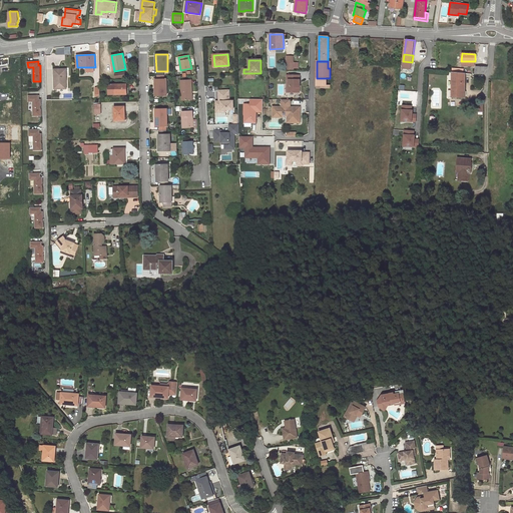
[(66,68),(54,68),(54,88),(66,88),(66,68)]
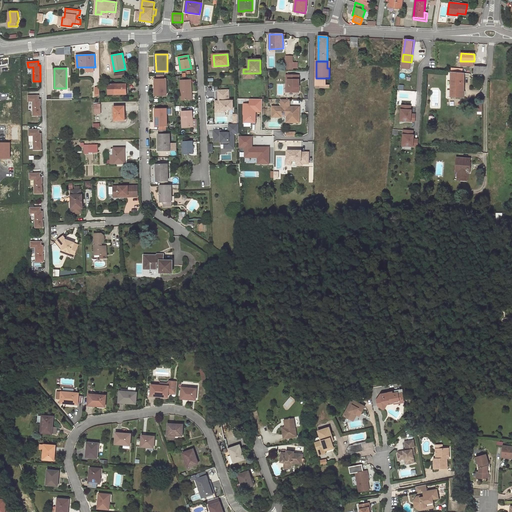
[(464,73),(451,72),(451,90),(451,96),(464,96),(464,76),(464,73)]
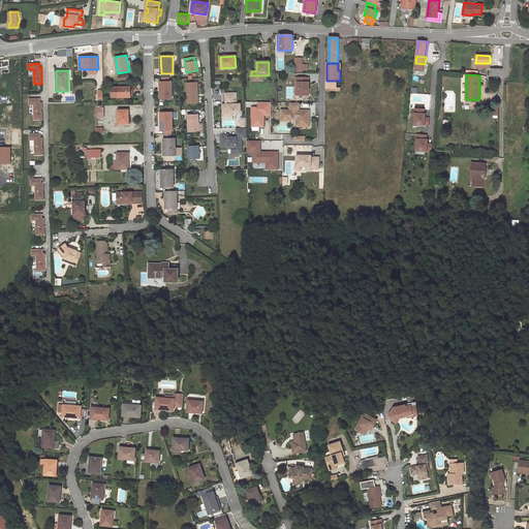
[(298,82),(298,95),(309,95),(309,78),(296,78),(296,82),(298,82)]
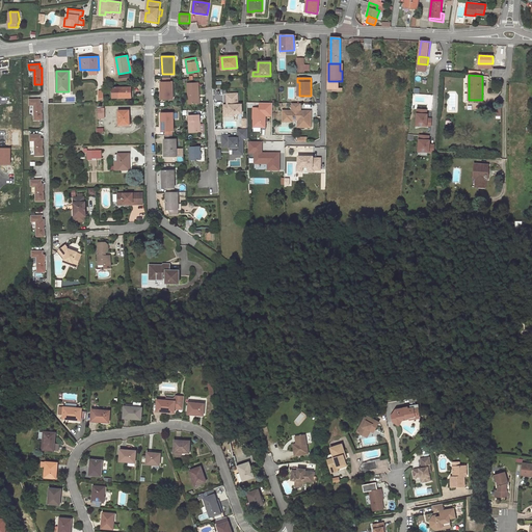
[(170,81),(163,82),(161,82),(161,100),(173,100),(173,82),(170,81)]
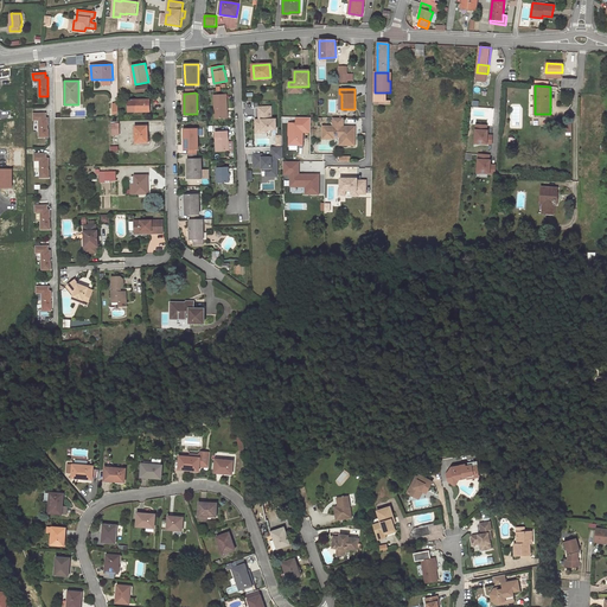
[(225,108),(227,108),(227,94),(213,95),(215,119),(225,117),(225,108)]
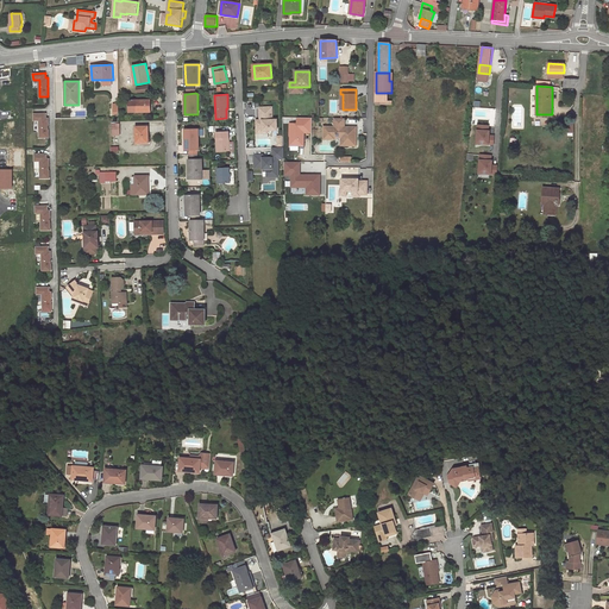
[(151,100),(129,100),(129,112),(155,112),(155,105),(151,105),(151,100)]
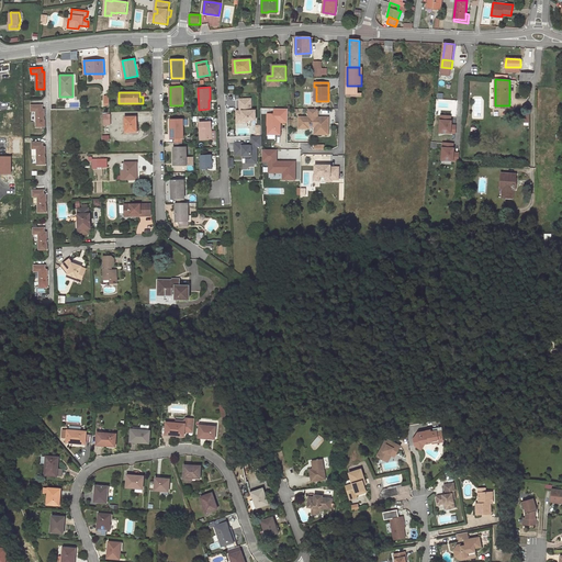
[(247,120),(256,120),(256,110),(251,110),(251,99),(239,99),(239,111),(237,111),(238,113),(237,113),(237,119),(243,119),(243,120),(247,120)]
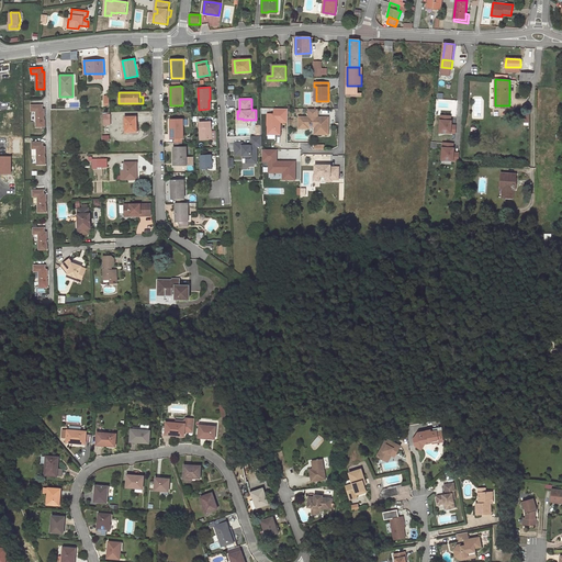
[(43,105),(32,105),(32,111),(37,111),(37,127),(46,126),(45,109),(43,110),(43,105)]
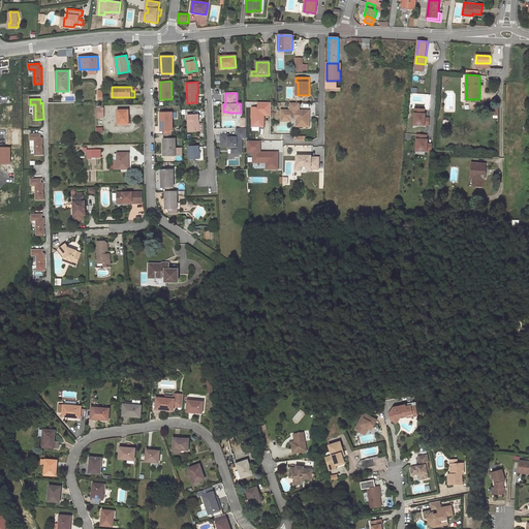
[(258,102),(258,107),(252,107),(252,118),(252,126),(263,127),(263,121),(262,121),(262,119),(263,119),(263,115),(271,115),(271,102),(258,102)]
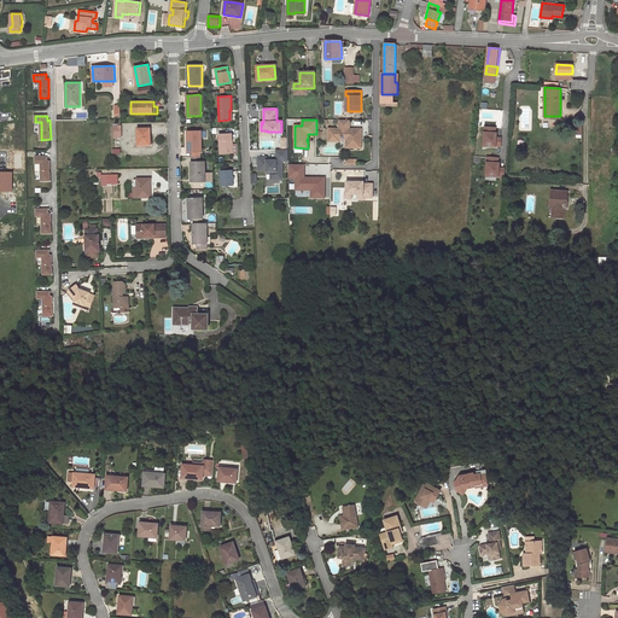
[(349,128),(349,120),(338,120),(338,128),(327,128),(327,141),(339,141),(339,140),(345,140),(350,140),(350,147),(361,147),(361,134),(359,134),(359,128),(353,128),(353,130),(349,130),(349,128)]
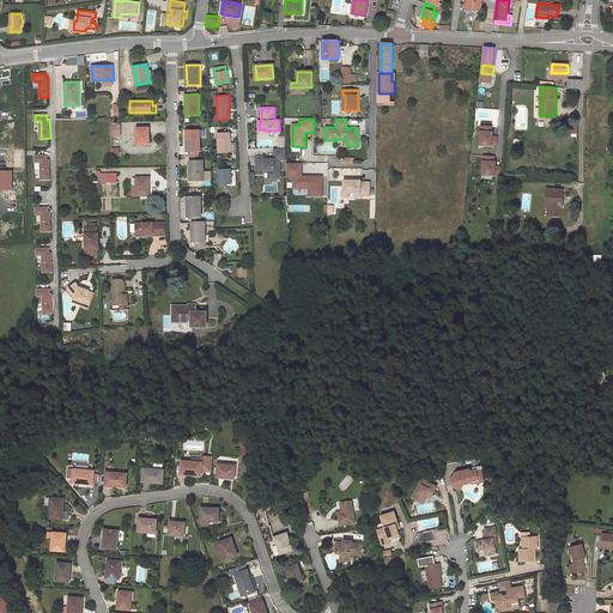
[(480,141),(486,143),(485,144),(497,145),(498,137),(492,137),(492,126),(481,126),(480,141)]
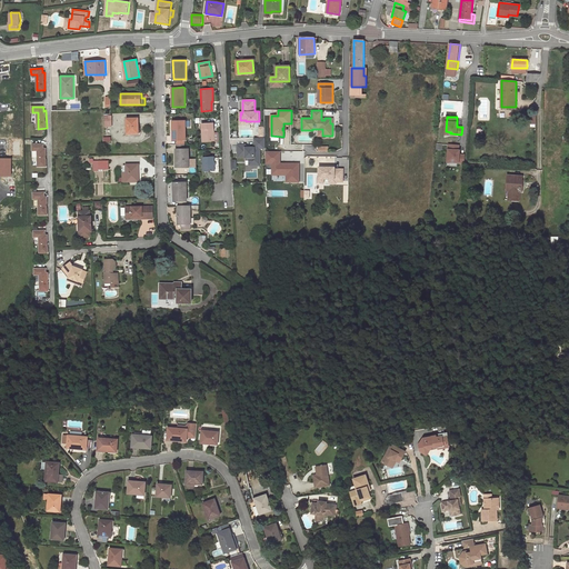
[(138,118),(127,118),(127,133),(139,132),(138,118)]
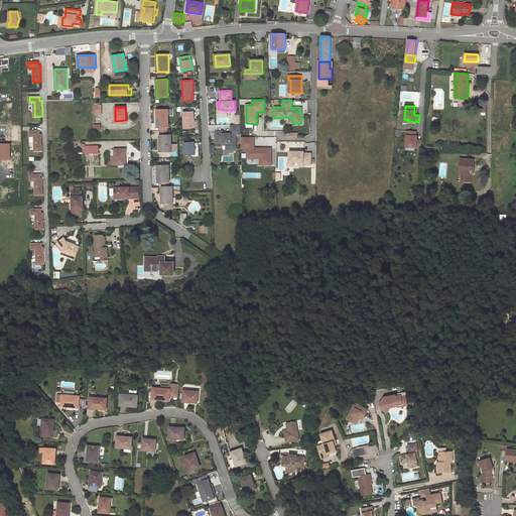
[(160,127),(168,127),(168,109),(156,110),(156,127),(160,127)]
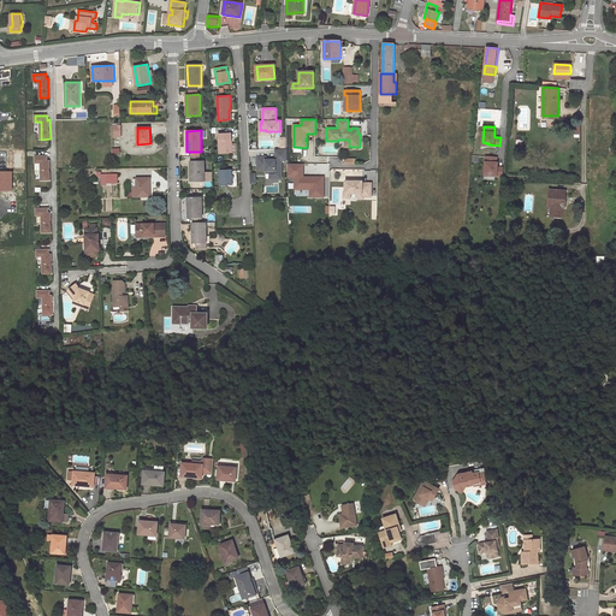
[(230,144),(232,143),(231,132),(219,134),(219,153),(232,152),(232,147),(230,147),(230,144)]
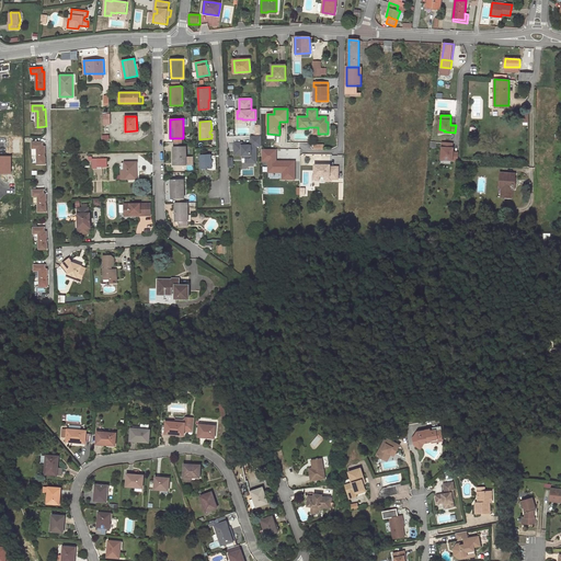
[(256,158),(256,145),(262,145),(262,135),(251,135),(252,145),(243,145),(243,142),(235,142),(236,155),(242,153),(243,158),(247,158),(256,158)]
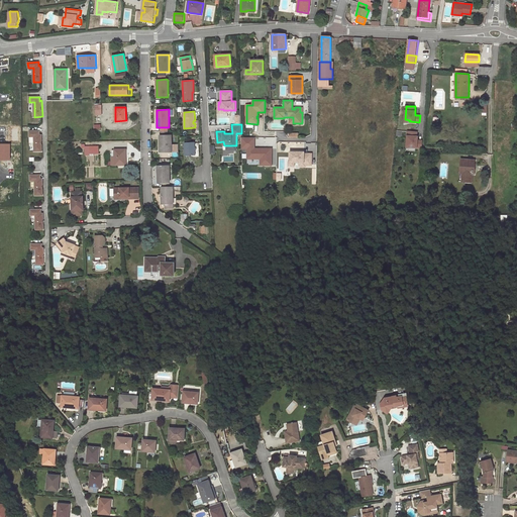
[(40,131),(29,131),(30,136),(35,136),(35,151),(42,150),(42,135),(40,135),(40,131)]
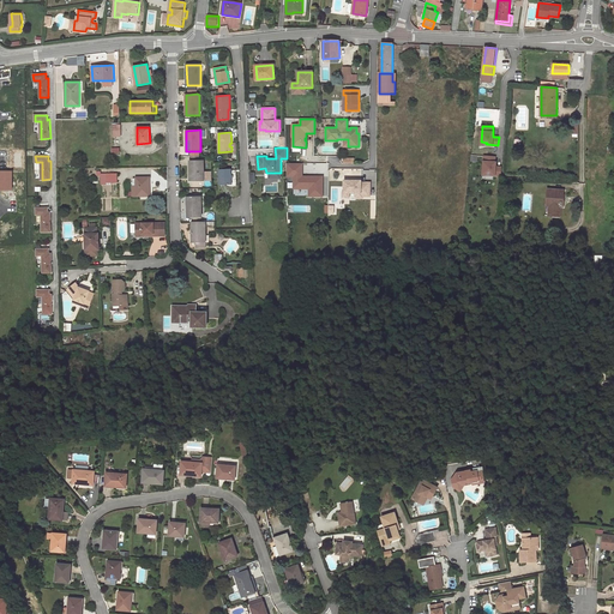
[(483,172),(489,173),(488,175),(501,175),(503,167),(495,167),(495,157),(485,156),(483,172)]
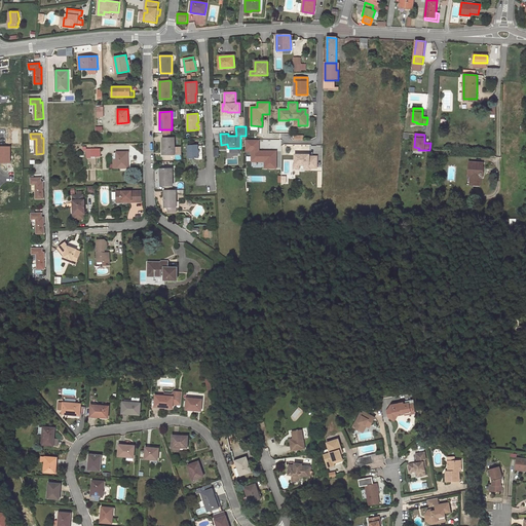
[(172,137),(163,137),(162,137),(162,155),(175,155),(175,137),(172,137)]
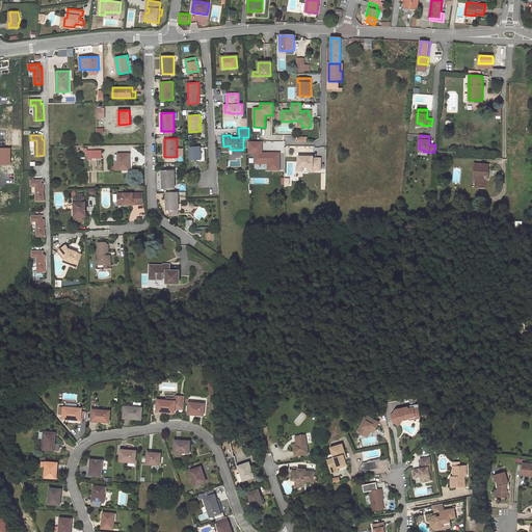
[(260,159),(260,163),(268,163),(268,169),(280,169),(280,153),(268,153),(268,154),(266,154),(266,153),(262,153),(262,141),(248,141),(249,153),(255,153),(255,159),(260,159)]
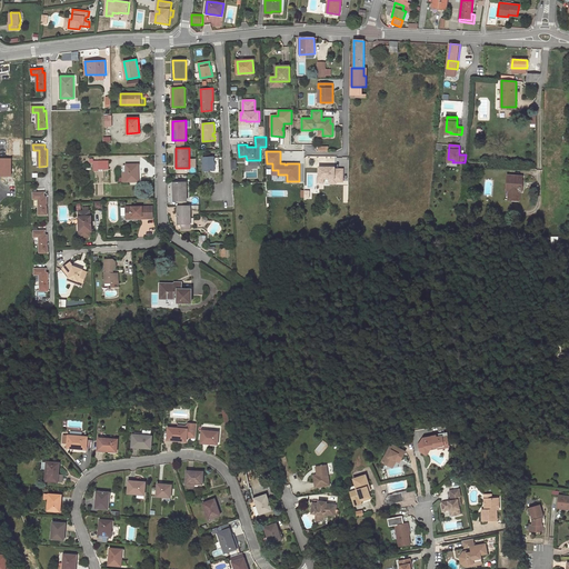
[(215,171),(215,159),(213,156),(203,157),(203,162),(205,170),(205,171),(211,171),(215,171)]
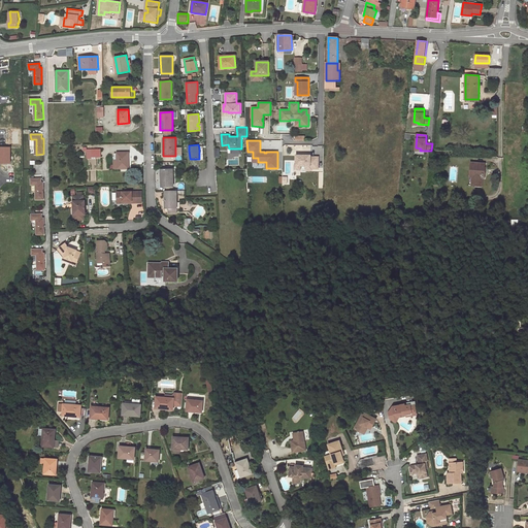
[(10,146),(0,147),(1,164),(11,163),(10,146)]
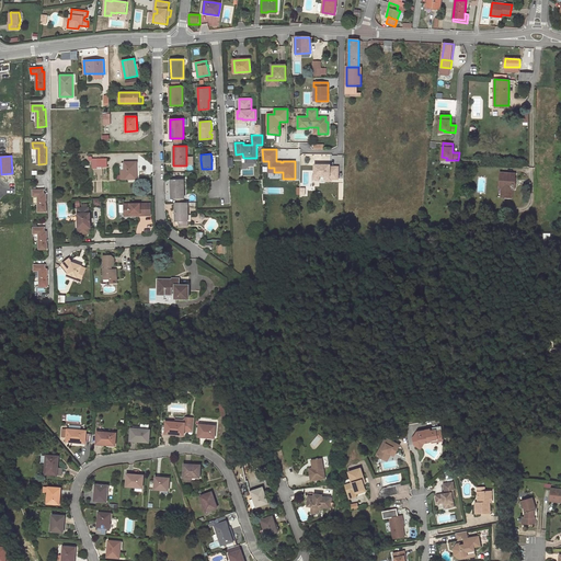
[(98,157),(89,157),(89,167),(98,167),(98,158),(98,157)]
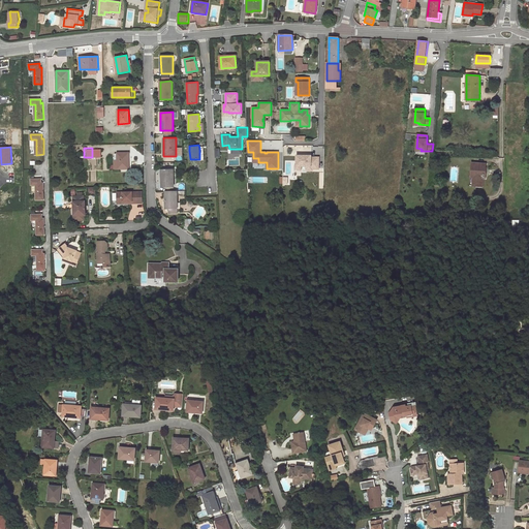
[(116,157),(116,159),(118,159),(118,168),(129,168),(129,152),(118,152),(118,153),(115,153),(115,157),(116,157)]
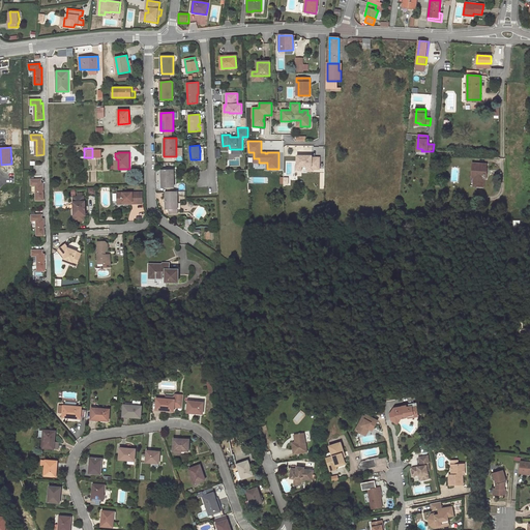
[(319,156),(312,156),(312,155),(297,155),(297,166),(301,166),(306,166),(306,170),(313,170),(313,169),(319,169),(319,156)]
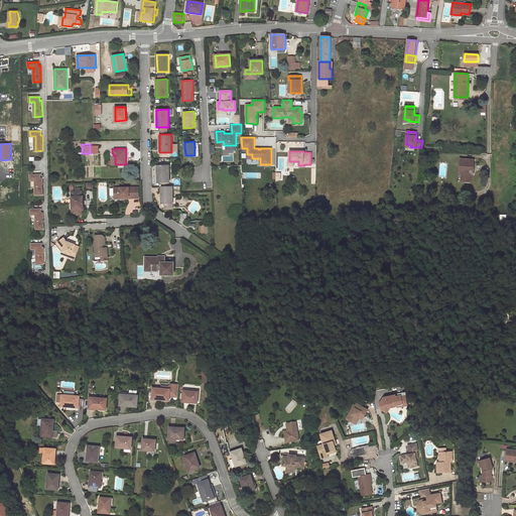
[(474,162),(474,159),(461,158),(460,163),(461,163),(461,172),(465,173),(464,180),(471,181),(471,172),(474,173),(475,162),(474,162)]
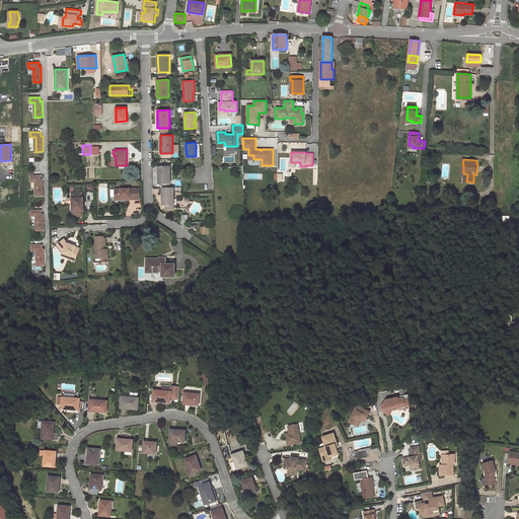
[(162,183),(170,183),(170,166),(158,166),(158,183),(162,183)]
